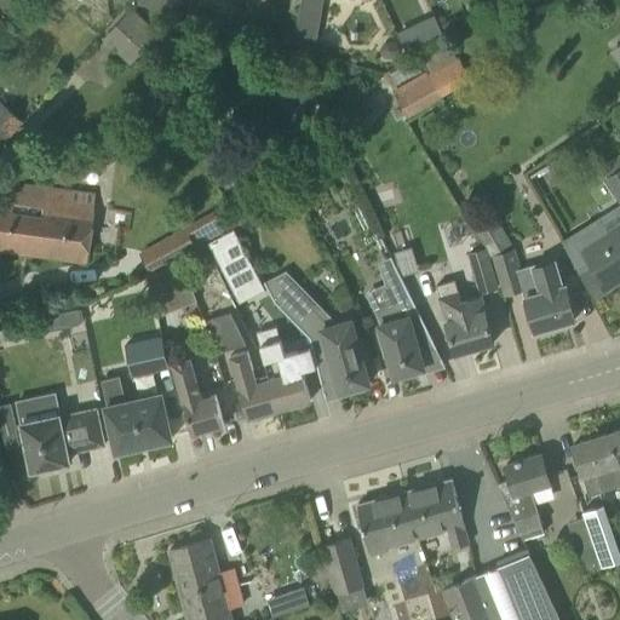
[(300,0),(296,33),(317,36),(322,0),(300,0)]
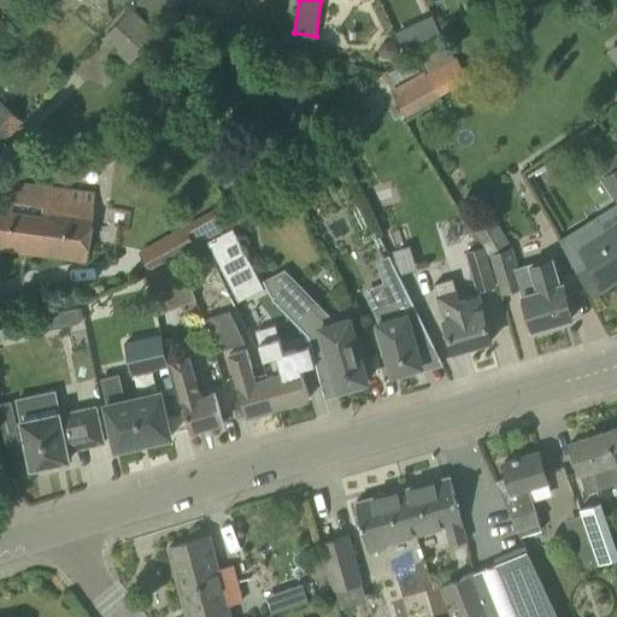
[(130,7),(101,40),(129,64),(158,33),(130,7)]
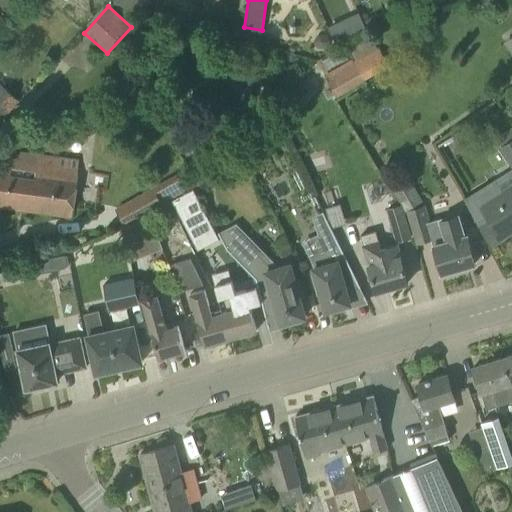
[(358,12),(328,27),(336,44),(366,29),(358,12)]
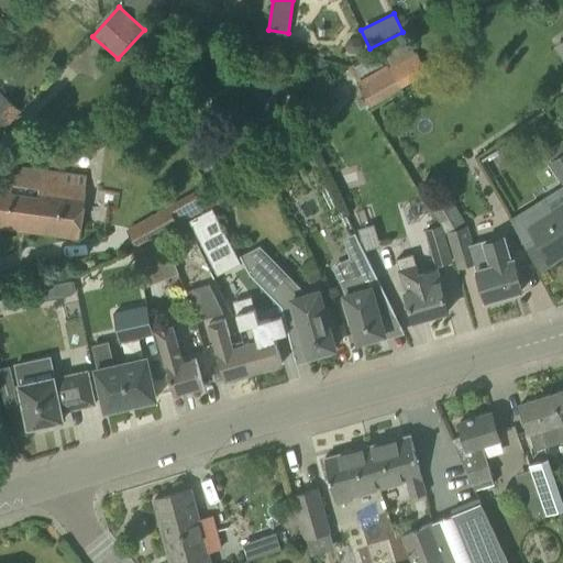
[(400,88),(427,72),(416,53),(407,40),(384,54),(392,67),(389,69),(400,88)]
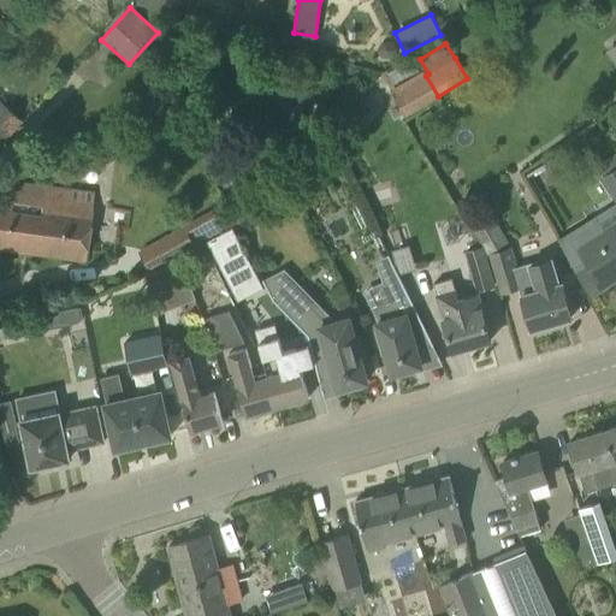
[(406,114),(438,96),(426,76),(421,78),(419,73),(391,89),(394,94),(406,114)]
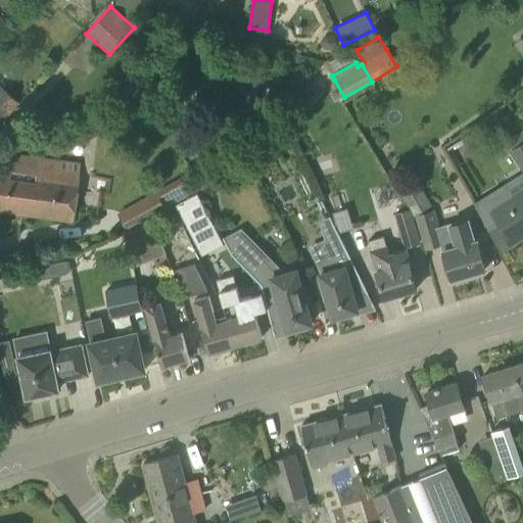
[(327,79),(306,90),(314,102),(333,91),(327,79)]
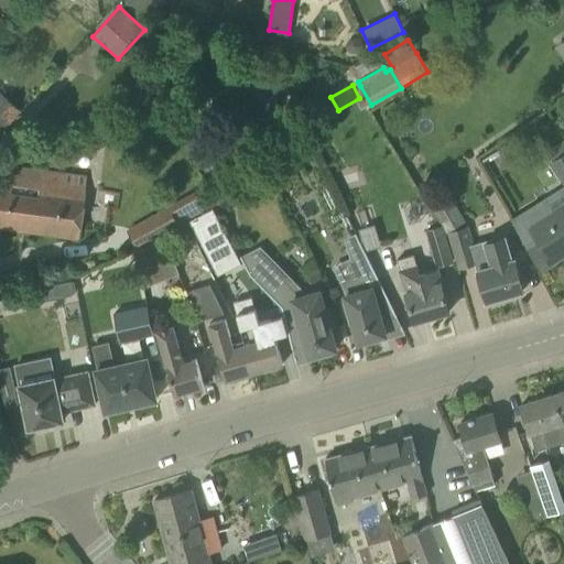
[(0,131),(19,114),(18,112),(32,97),(22,87),(9,101),(0,93),(0,131)]
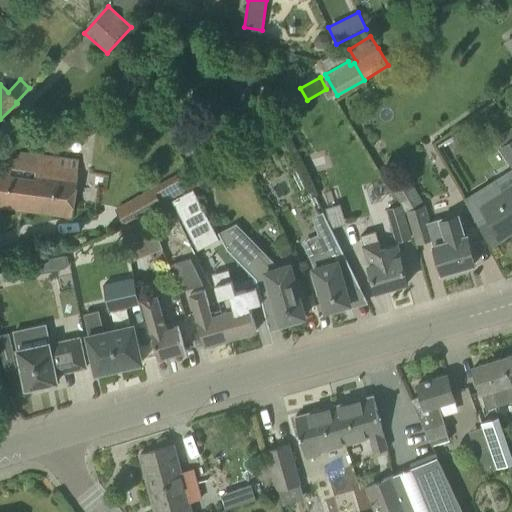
[(511,142),(503,148),(511,163),(511,142)]
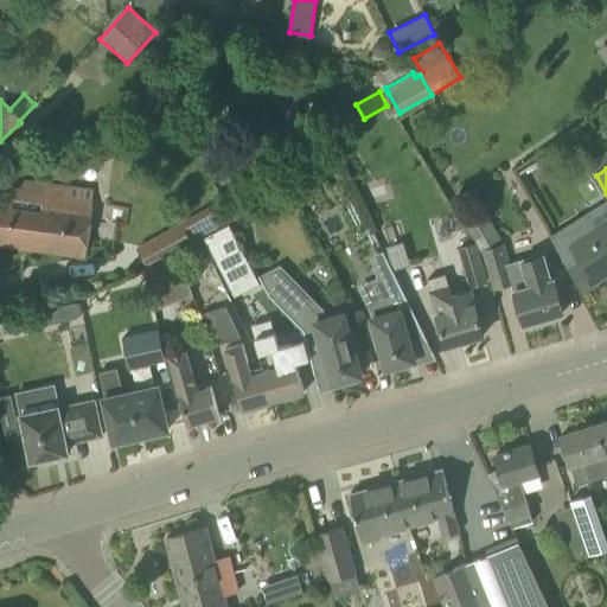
[(0,244),(20,248),(27,200),(40,203),(43,184),(6,179),(4,198),(0,197),(0,244)]
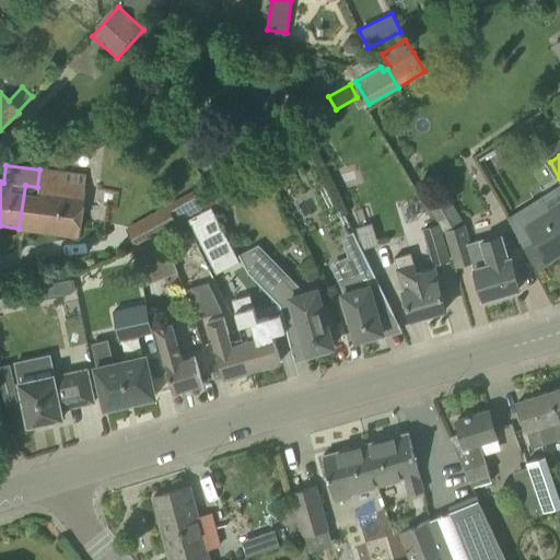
[(83,175),(39,170),(37,187),(25,185),(19,229),(76,236),(83,175)]
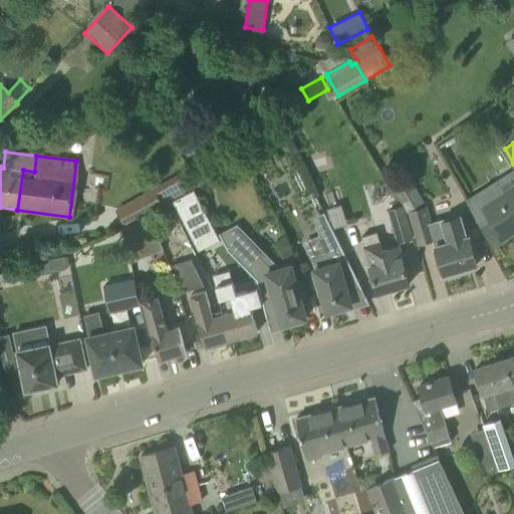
[(187,194),(178,177),(115,209),(124,227),(155,212),(173,201),(187,194)]
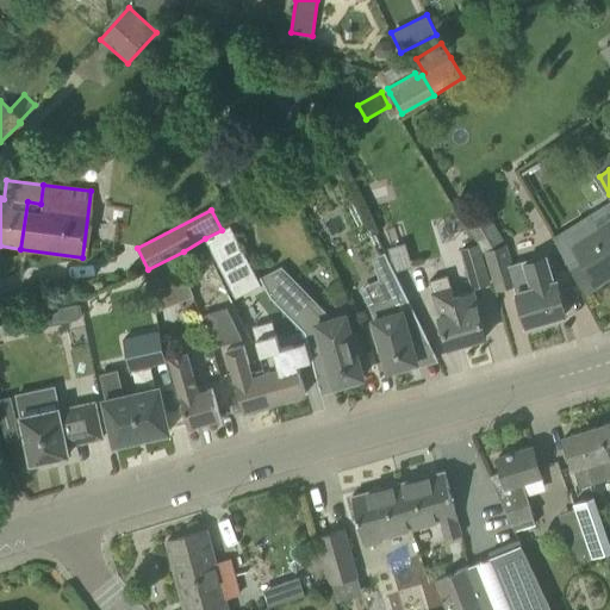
[(591,213),(553,236),(571,268),(572,272),(585,292),(599,282),(595,275),(609,266),(609,221),(599,228),(593,218),(591,213)]
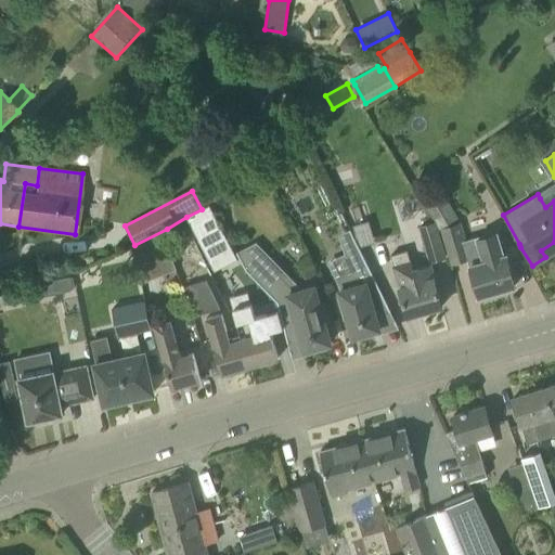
[(425,207),(436,223),(438,228),(457,219),(443,195),(425,207)]
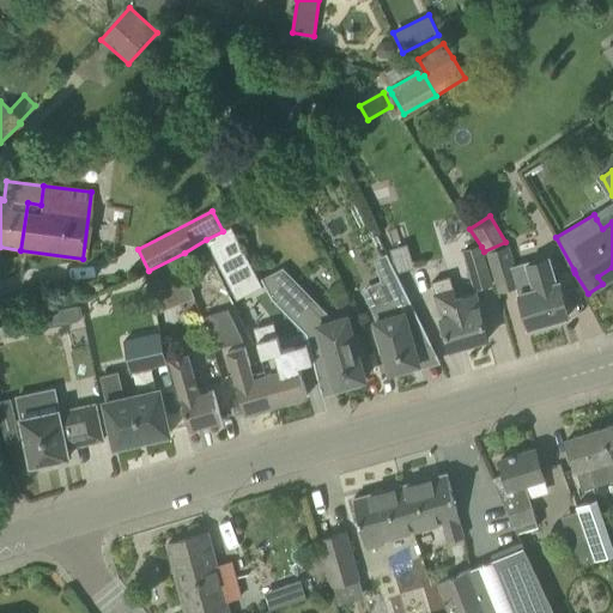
[(232,226),(223,231),(206,240),(214,256),(216,256),(236,298),(262,285),(232,226)]
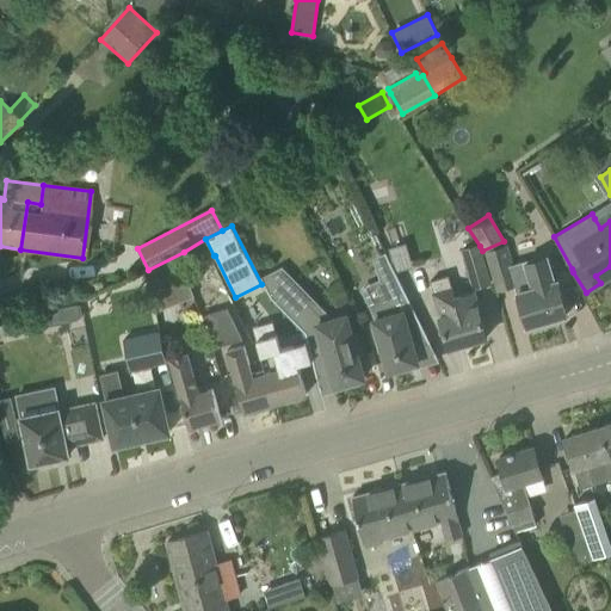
[(516,271),(522,292),(518,292),(528,326),(566,315),(556,283),(544,240),(530,244),(536,265),(516,271)]
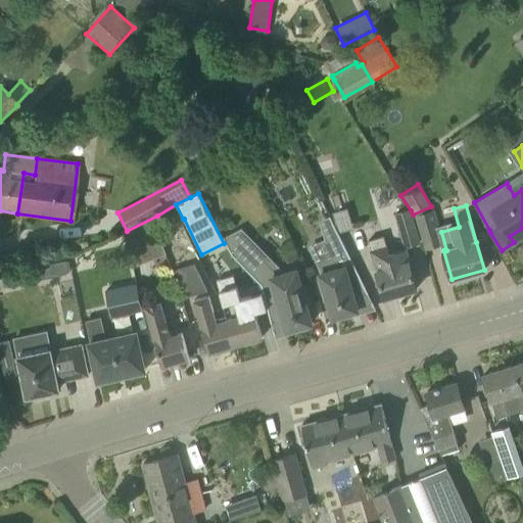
[(411,210),(394,216),(405,248),(422,243),(413,215),(411,210)]
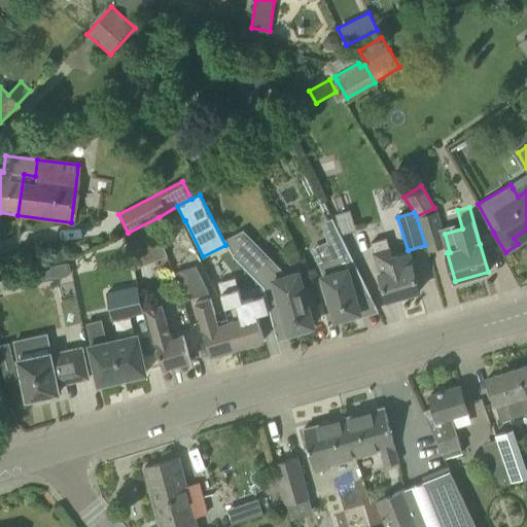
[(446,245),(436,214),(421,219),(429,250),(446,245)]
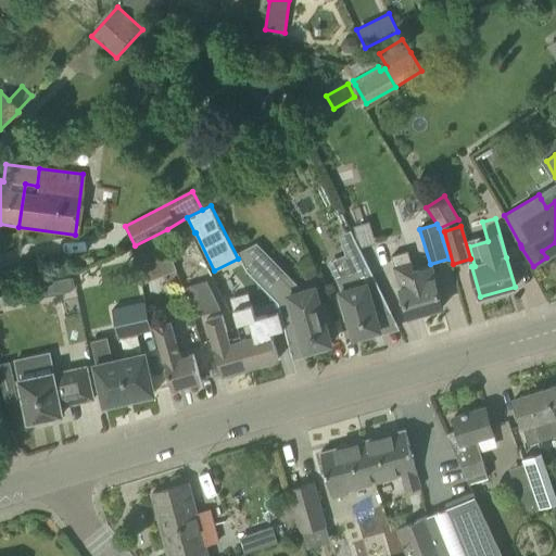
[(391,312),(351,229),(350,230),(353,236),(343,241),(353,274),(338,278),(343,290),(340,291),(342,297),(339,298),(345,318),(348,318),(353,337),(359,336),(359,339),(374,336),(373,332),(380,330),(377,317),(389,311),(390,313),(391,312)]
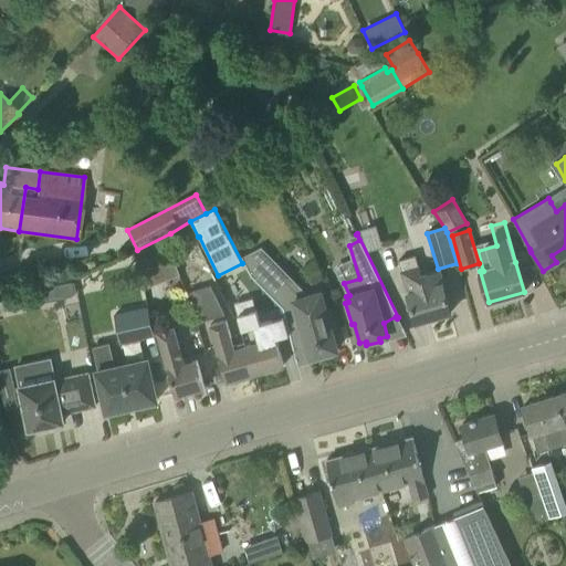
[(136,253),(147,280),(166,272),(161,260),(168,257),(164,244),(156,248),(155,245),(136,253)]
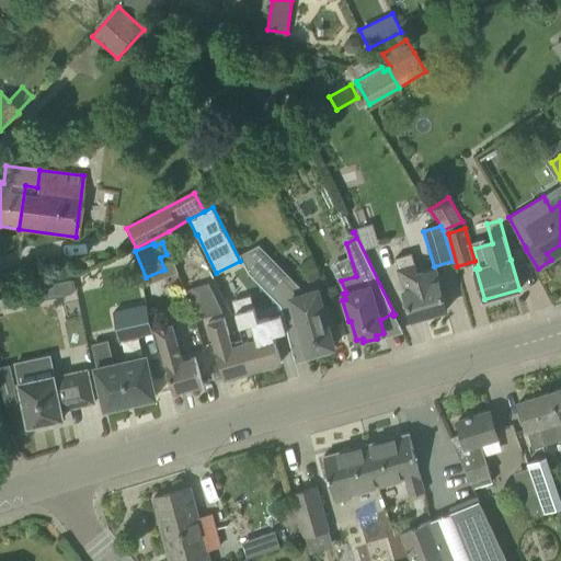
[(261,245),(240,256),(249,273),(281,306),(287,332),(290,346),(292,345),(292,344),(304,341),(307,354),(315,352),(316,356),(330,352),(329,348),(334,346),(329,327),(331,325),(327,309),(323,310),(318,290),(307,293),(261,245)]
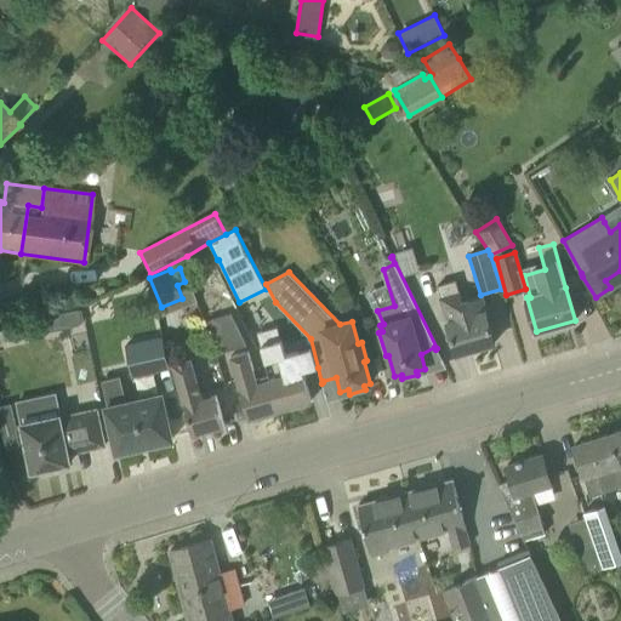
[(448,323),(450,331),(456,354),(495,343),(480,296),(461,302),(455,280),(438,285),(449,323),(448,323)]
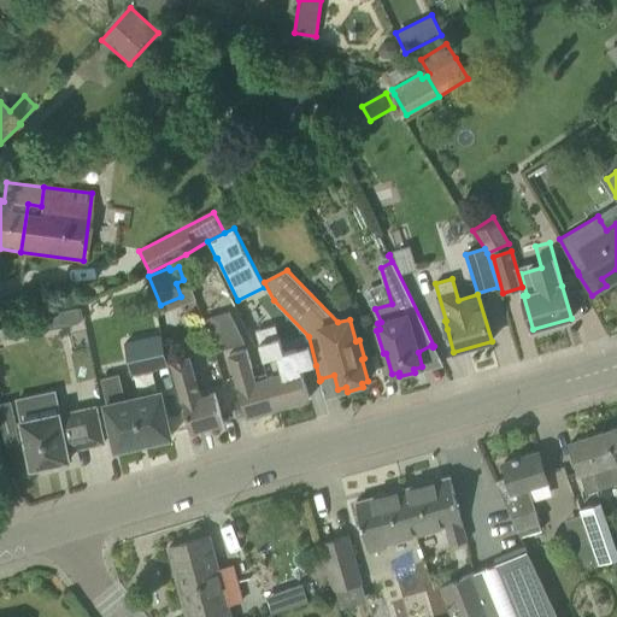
[(78,322),(77,309),(50,310),(50,324),(78,322)]
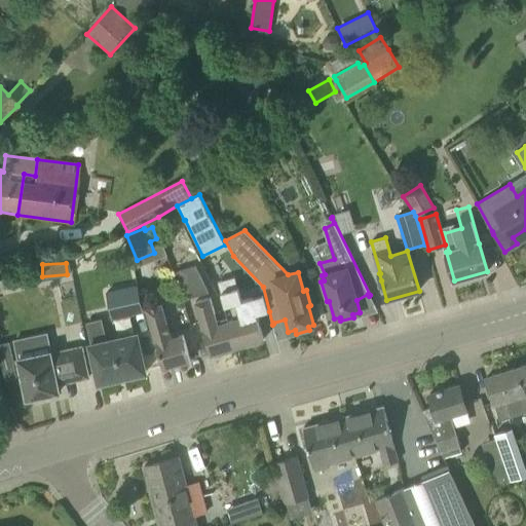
[(139,266),(136,267),(142,280),(149,277),(144,265),(144,264),(139,266)]
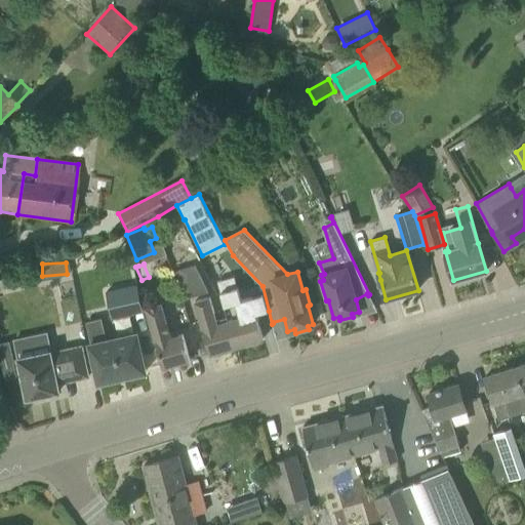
[(235,277),(218,282),(230,321),(229,321),(236,347),(263,338),(255,314),(268,311),(263,295),(242,301),(235,277)]
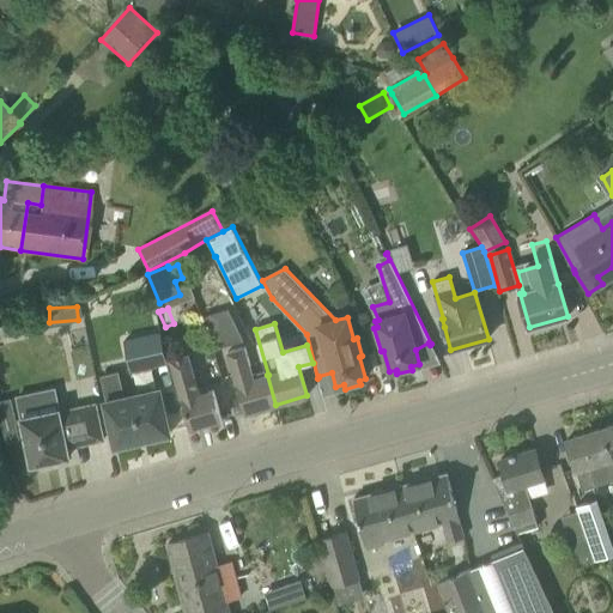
[(123,340),(131,372),(167,364),(159,332),(123,340)]
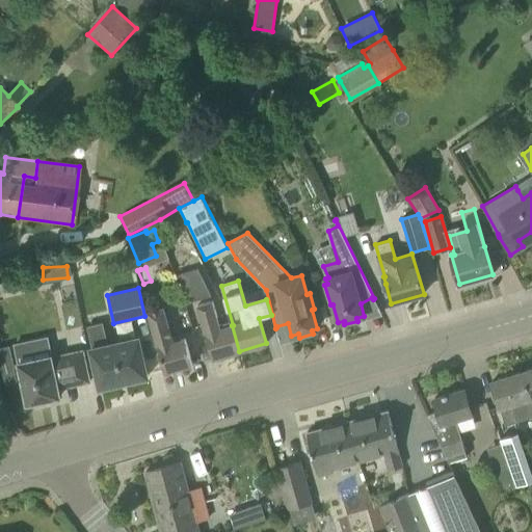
[(212,358),(227,354),(230,357),(237,355),(238,351),(239,351),(232,325),(218,329),(210,301),(197,304),(206,333),(205,334),(212,358)]
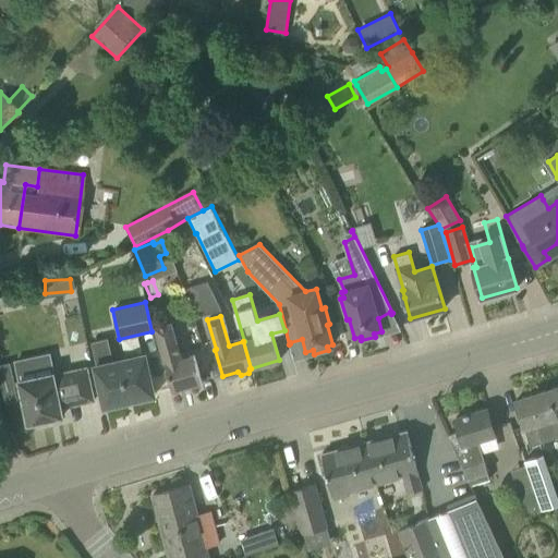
[(202,383),(194,355),(182,359),(172,324),(157,328),(167,363),(165,364),(172,390),(202,383)]
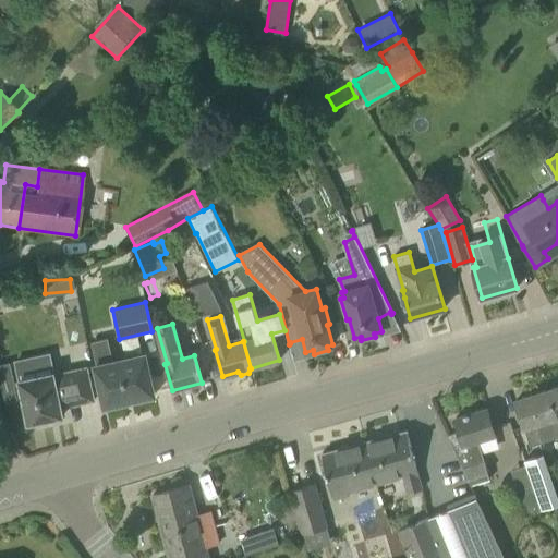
[(155,395),(145,354),(113,362),(108,338),(91,342),(96,365),(95,365),(105,407),(155,395)]
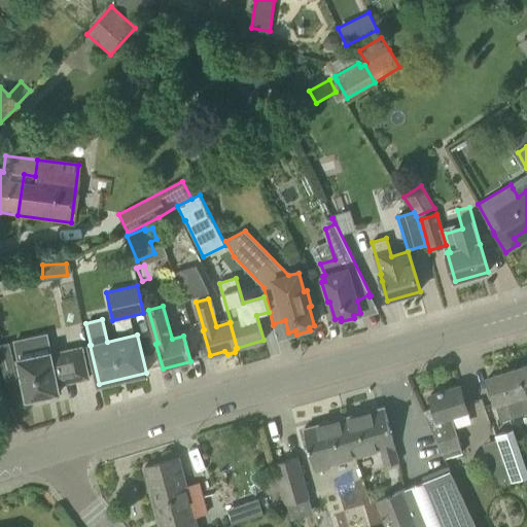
[(19,359),(27,399),(30,399),(31,403),(45,400),(44,396),(59,393),(58,385),(89,378),(82,347),(50,354),(50,353),(19,359)]
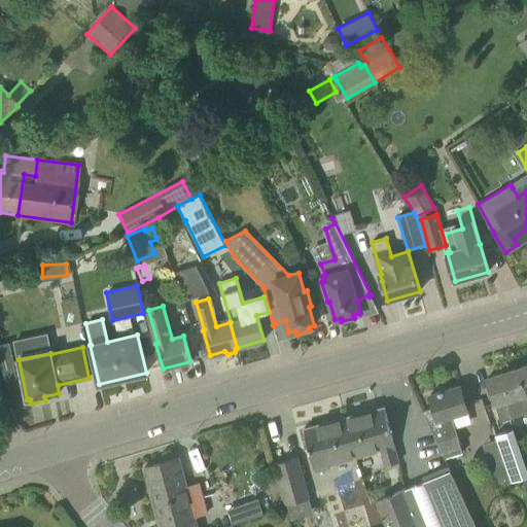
[(526,364),(518,369),(526,398),(526,364)]
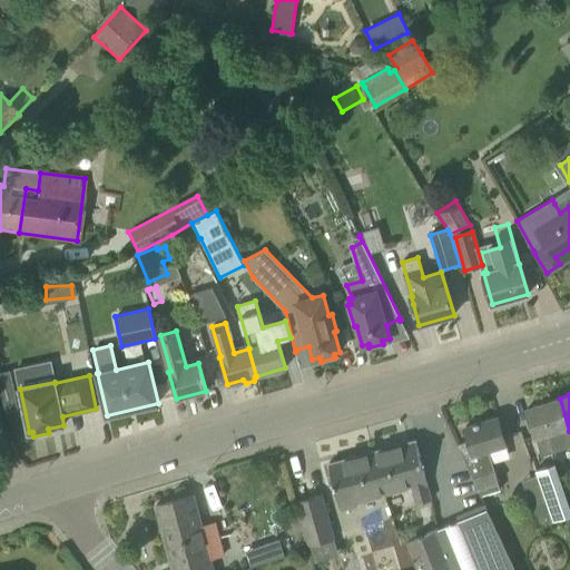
[(553,450),(569,444),(569,431),(560,399),(527,409),(541,457),(554,452),(553,450)]
